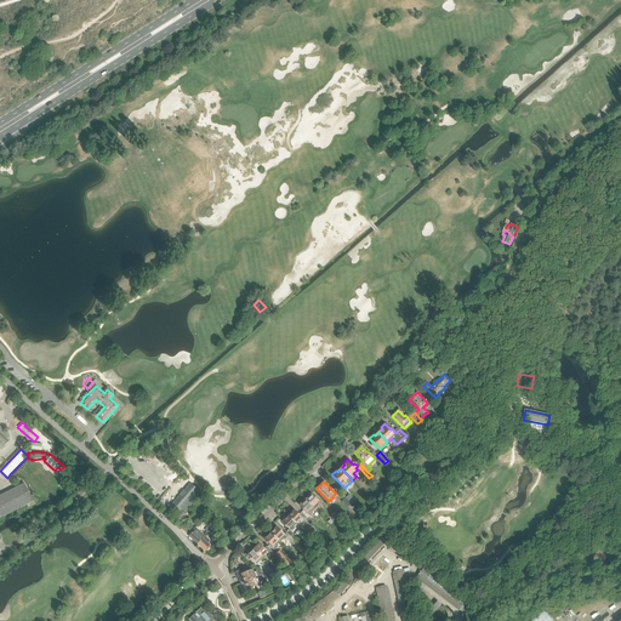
[(0,518),(34,501),(29,493),(24,483),(0,495),(0,518)]
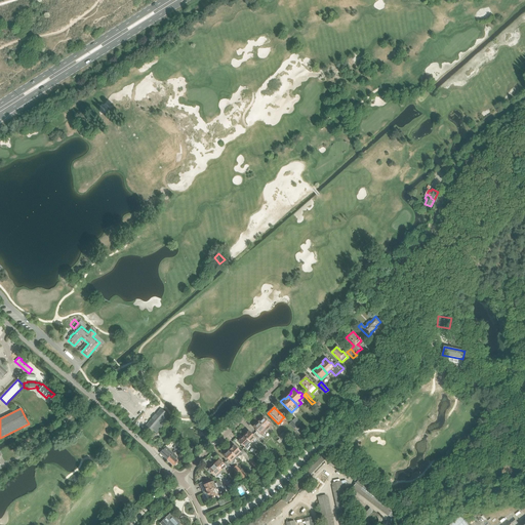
[(165,417),(167,414),(161,409),(145,428),(151,434),(154,431),(157,433),(168,420),(165,417)]
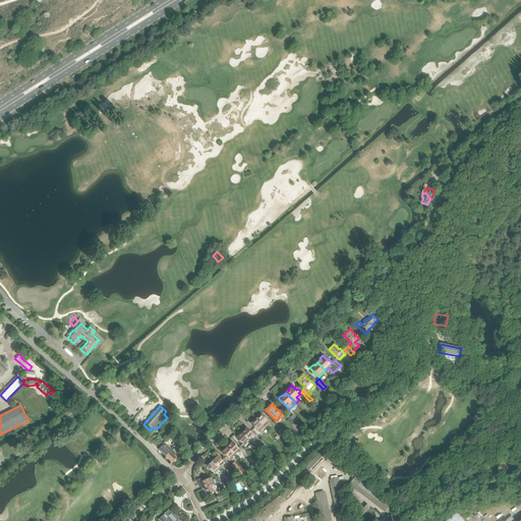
[(270,423),(268,421),(268,420),(262,414),(256,419),(265,427),(268,425),(270,423)]
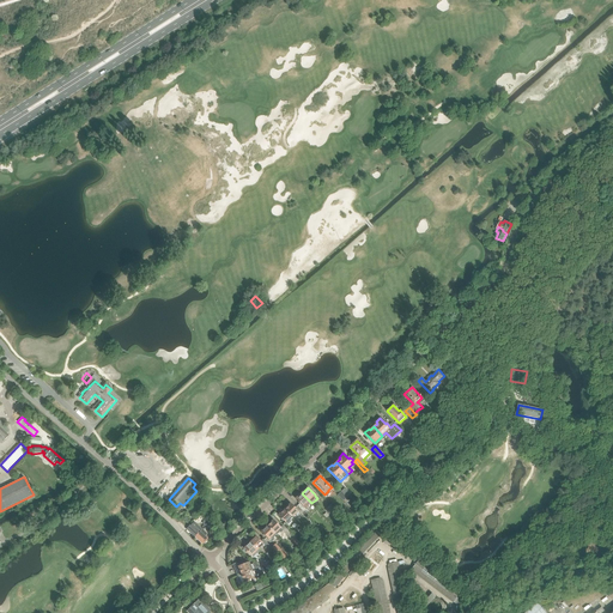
[(308,507),(311,503),(302,493),(301,495),(299,495),(298,496),(296,499),(299,503),(297,505),(303,511),(304,514),(307,511),(304,509),(305,509),(309,507),(308,507)]
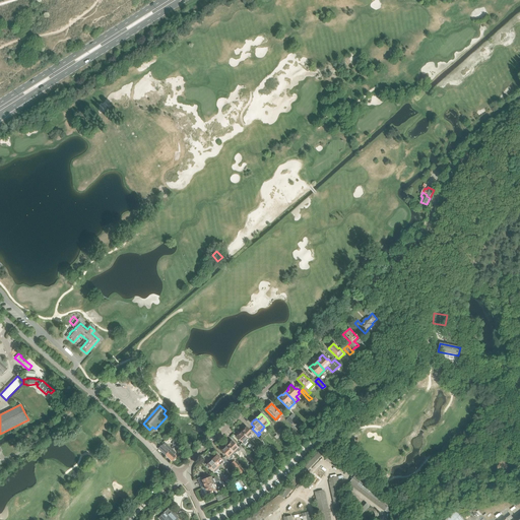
[(252,429),(250,431),(246,428),(241,432),(248,439),(251,437),(252,438),(253,438),(254,436),(255,436),(257,434),(252,429)]
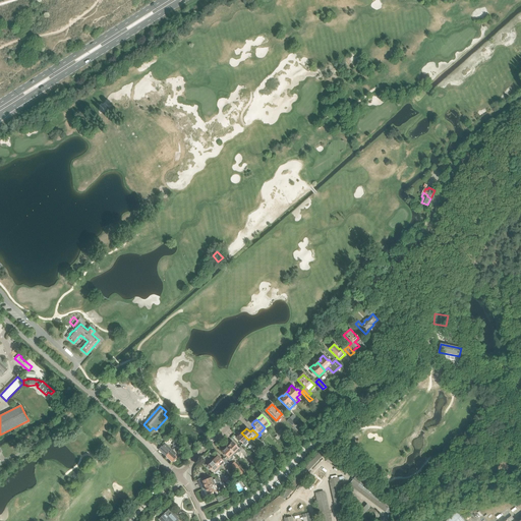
[(246,442),(248,440),(241,432),(236,438),(244,447),(247,444),(246,442)]
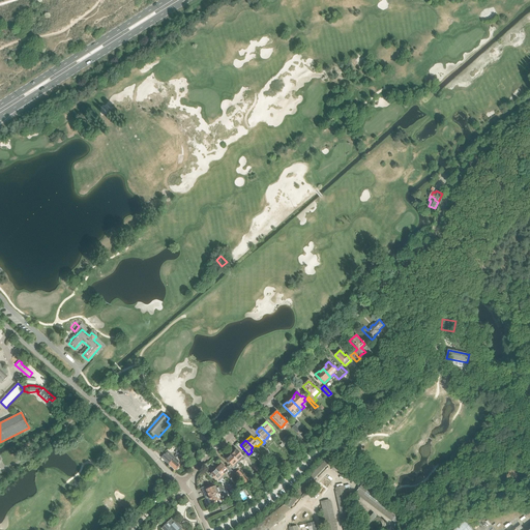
[(254,464),(244,453),(242,455),(236,449),(231,454),(237,462),(240,459),(244,463),(246,461),(252,466),(257,472),(259,470),(254,464)]
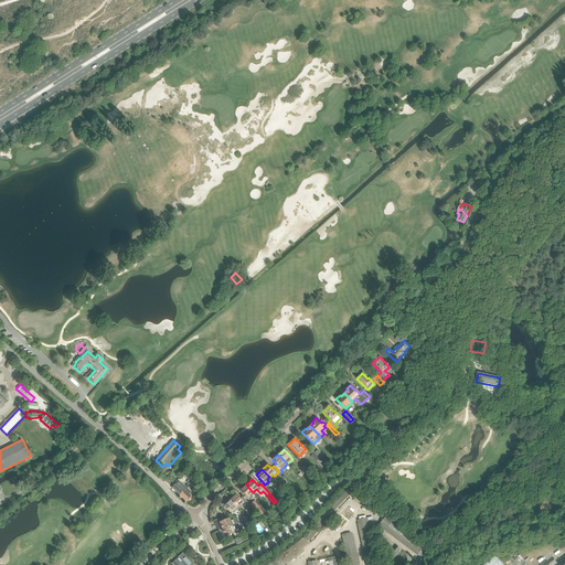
[(185,489),(181,484),(180,486),(177,483),(172,488),(180,494),(184,490),(185,489)]
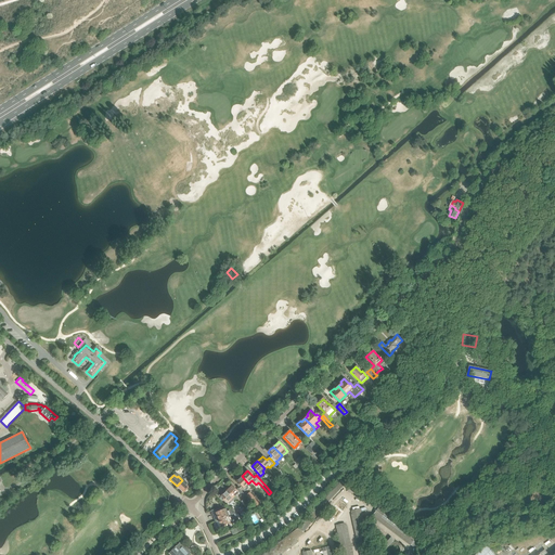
[(243,489),(248,483),(242,476),(236,481),(243,489)]
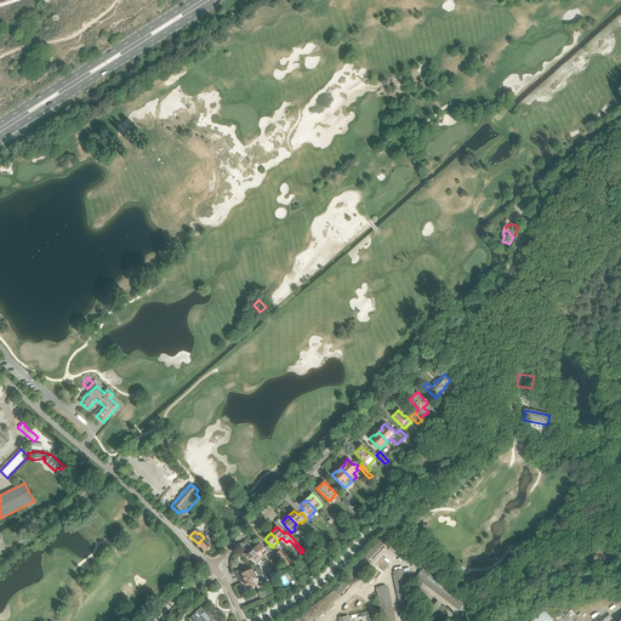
[(425,567),(412,557),(385,536),(359,562),(336,592),(334,591),(298,617),(294,620),(314,620),(334,607),(331,604),(341,596),(339,594),(366,560),(385,541),(410,560),(414,563),(412,564),(422,571),(417,577),(459,610),(466,615),(474,603),(467,598),(467,599),(425,567)]
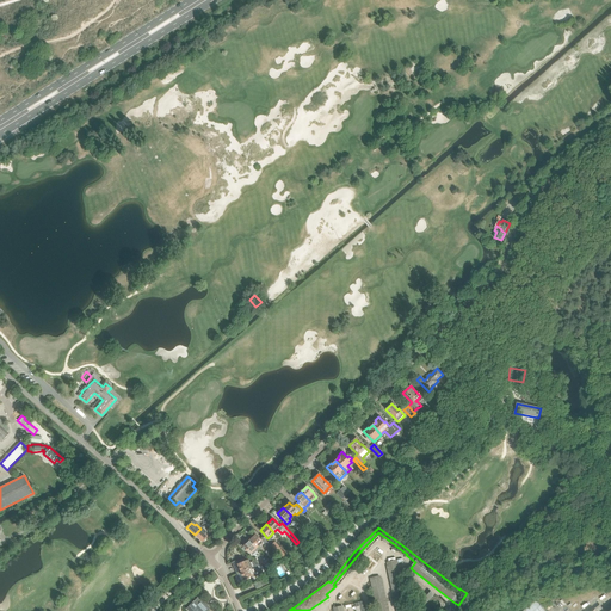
[(203,542),(208,537),(204,534),(205,532),(201,529),(199,530),(195,535),(203,542)]
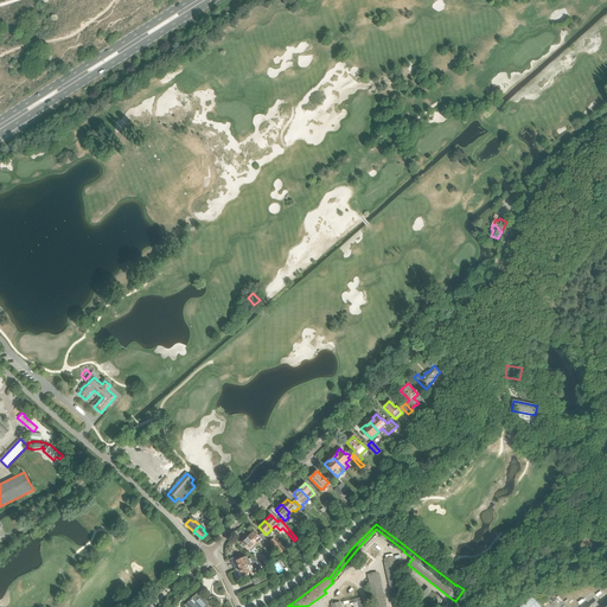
[(269,543),(261,535),(259,537),(254,531),(249,536),(256,544),(261,540),(266,545),(269,543)]
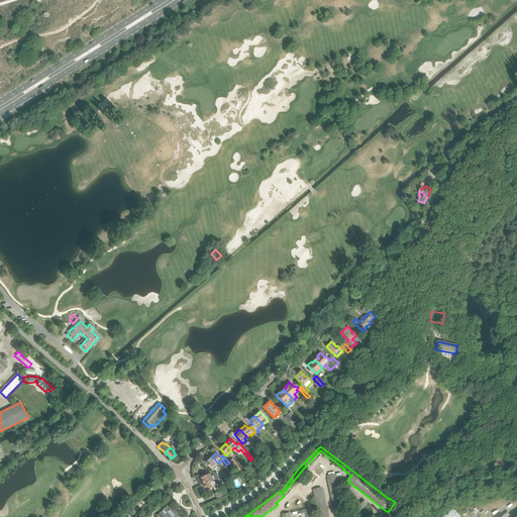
[(213,471),(215,469),(219,464),(218,463),(212,456),(210,458),(209,456),(208,456),(205,459),(205,460),(206,461),(205,462),(212,470),(213,471)]
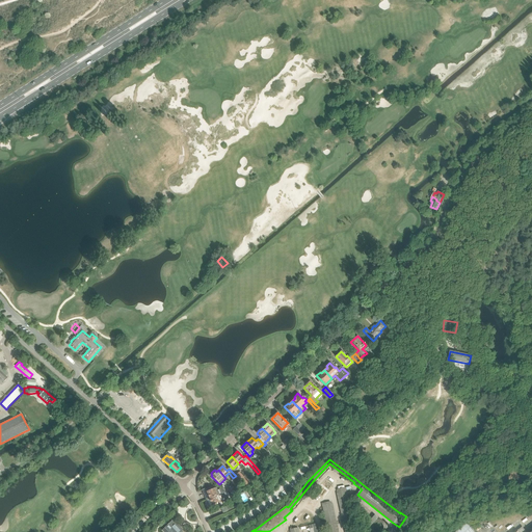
[(244,476),(243,477),(239,473),(236,475),(246,486),(249,483),(250,482),(244,476)]
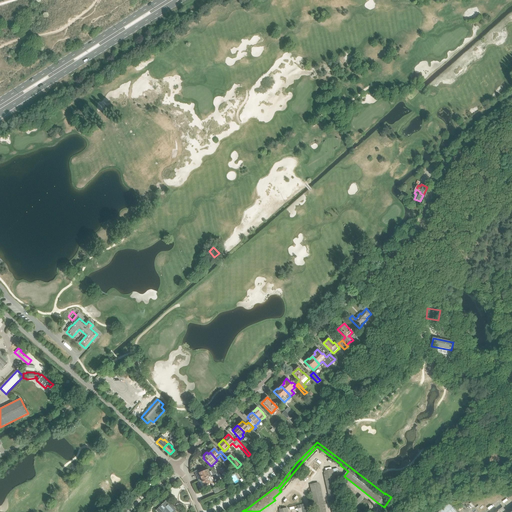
[(332,470),(324,471),(333,511),(347,511),(347,505),(341,506),(338,489),(336,481),(341,480),(339,471),(338,471),(337,468),(332,470)]
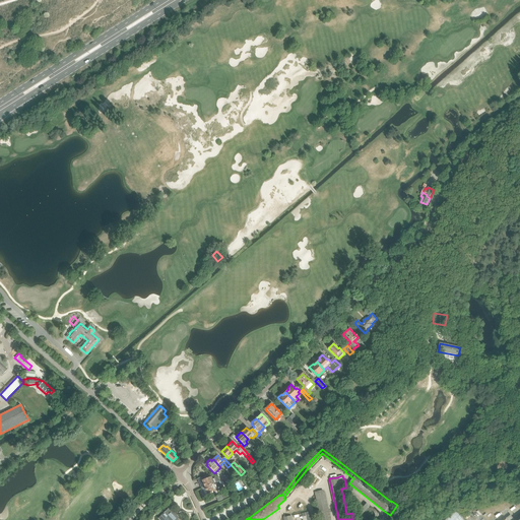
[(204,488),(213,483),(210,477),(202,480),(204,488)]
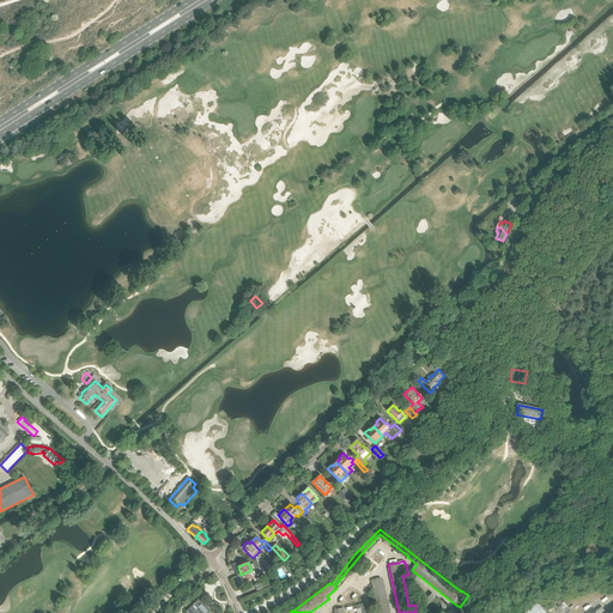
[(255,569),(252,570),(241,575),(244,582),(253,578),(253,580),(254,580),(254,578),(256,578),(261,577),(261,576),(260,571),(262,570),(260,566),(259,566),(255,569)]
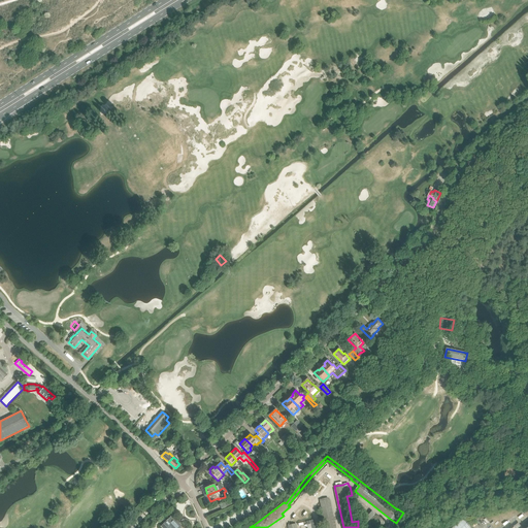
[(333,527),(328,498),(321,499),(327,527),(333,527)]
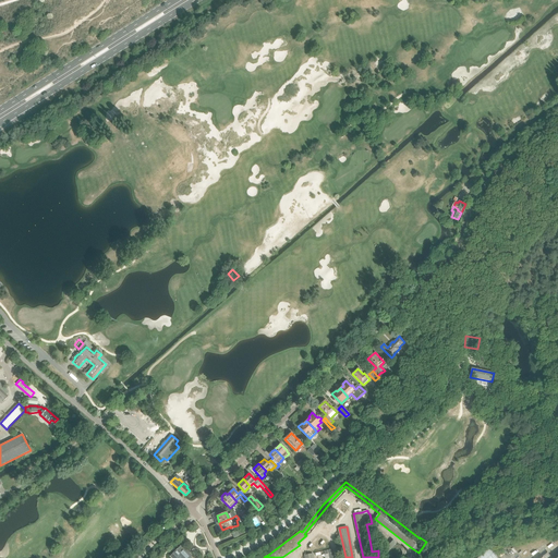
[(396,545),(395,545),(391,543),(381,553),(385,557),(388,553),(388,554),(388,556),(389,557),(390,557),(389,557),(403,557),(404,557),(404,556),(404,555),(405,554),(404,553),(404,550),(404,549),(403,548),(402,547),(401,546),(400,546),(398,545),(397,545),(396,545)]
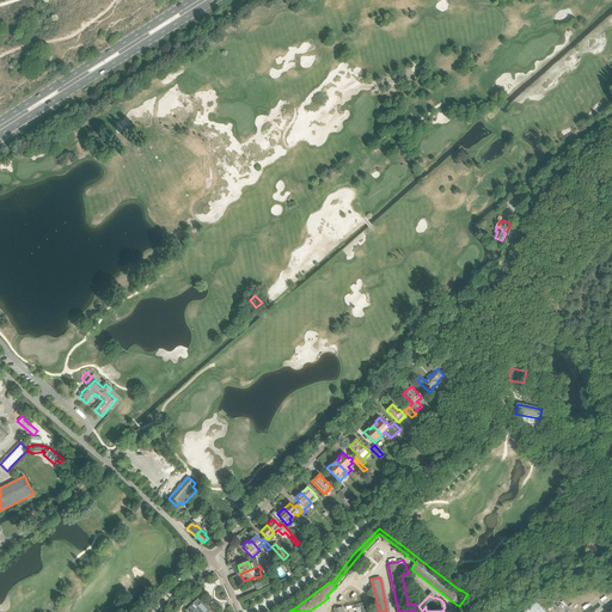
[(185,611),(209,611),(210,611),(202,603),(200,604),(197,601),(185,611)]
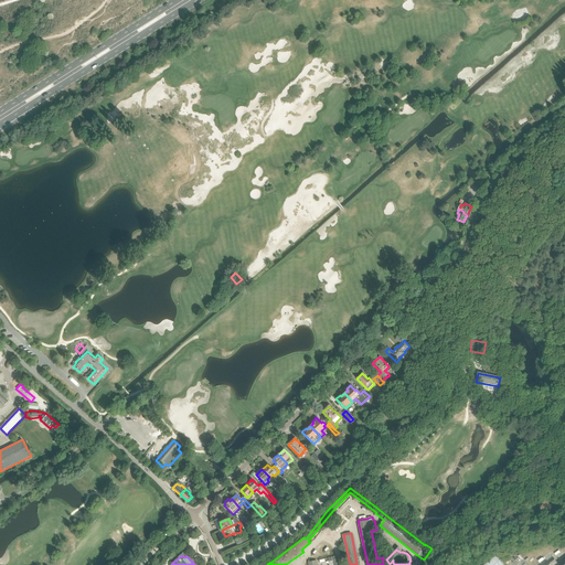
[(503,564),(496,555),(483,564),(503,564)]
